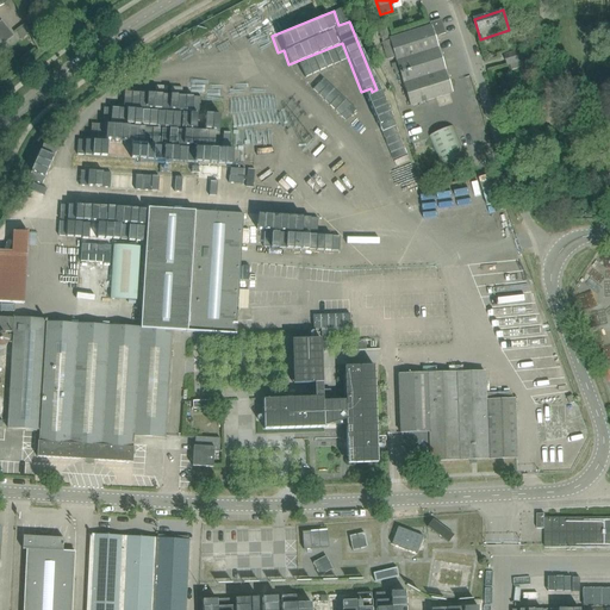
[(390,41),(381,43),(387,61),(394,57),(397,62),(391,64),(394,75),(396,74),(398,81),(402,80),(410,106),(452,93),(435,37),(446,33),(441,19),(429,23),(430,25),(388,38),(390,41)]
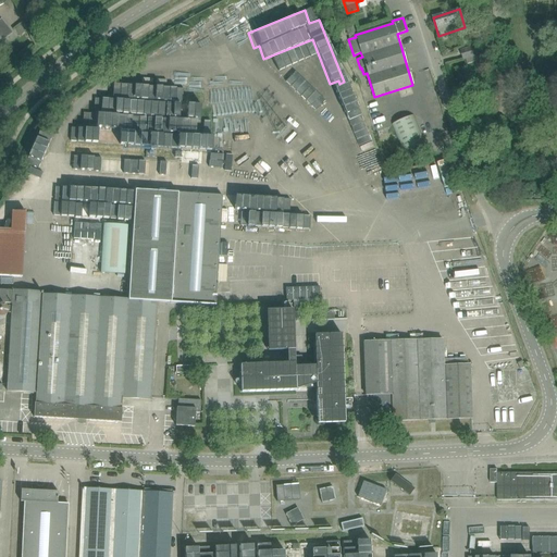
[(345,25),(348,34),(354,32),(351,23),(345,25)]
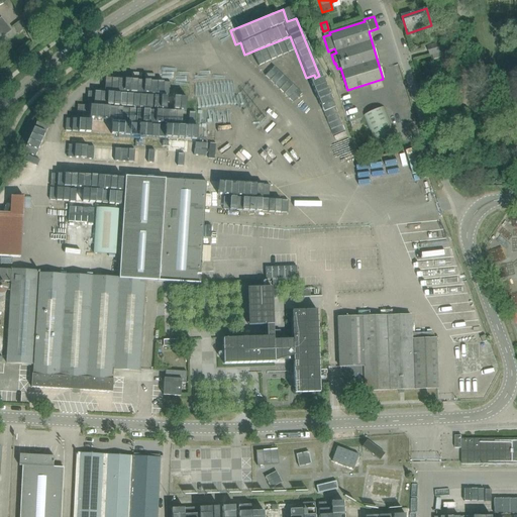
[(0,44),(4,41),(2,38),(2,37),(1,36),(8,30),(2,22),(0,23),(0,44)]
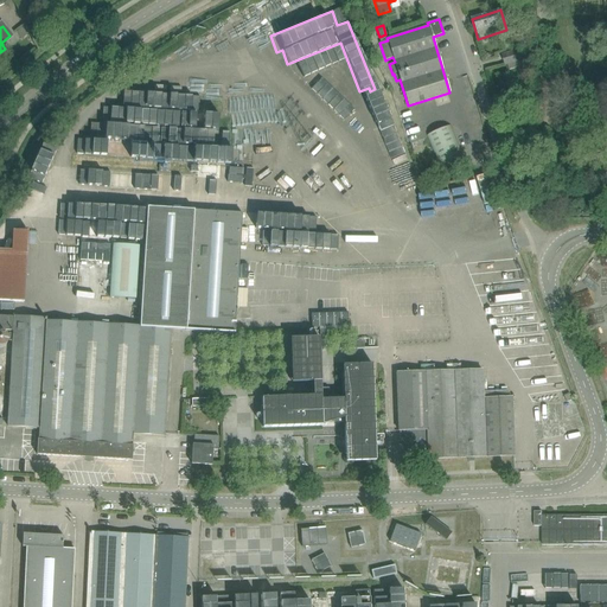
[(502,55),(505,65),(524,59),(521,50),(502,55)]
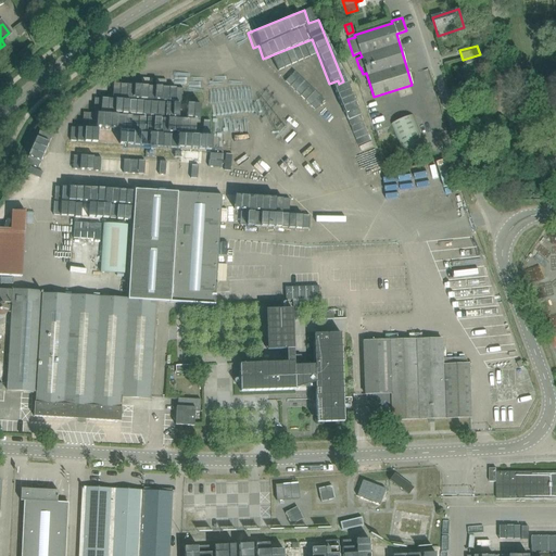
[(269,66),(308,104),(318,95),(278,57),(269,66)]
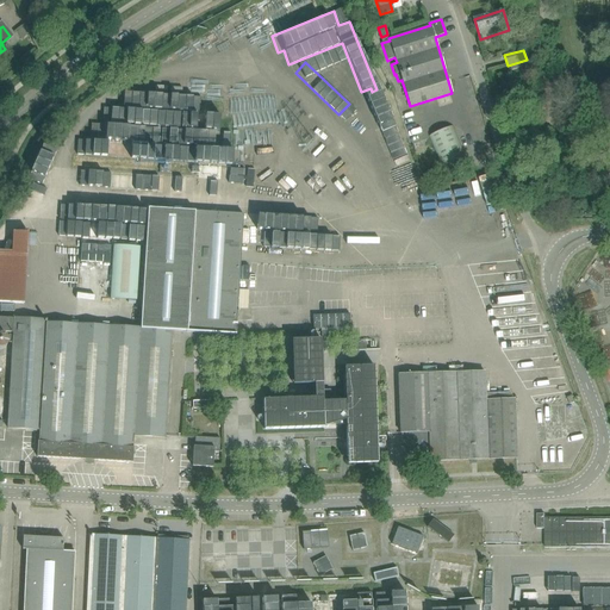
[(199,113),(199,95),(124,92),(124,109),(104,107),(103,123),(153,125),(151,143),(92,141),(92,156),(161,159),(161,143),(176,144),(175,161),(191,161),(192,145),(218,147),(217,167),(203,166),(201,173),(221,174),(219,181),(228,181),(230,131),(216,131),(217,113),(199,113)]
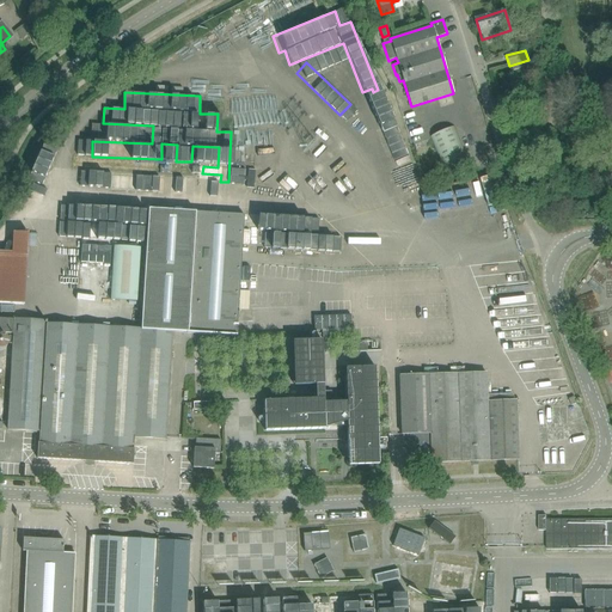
[(409,160),(390,96),(377,99),(395,164),(409,160)]
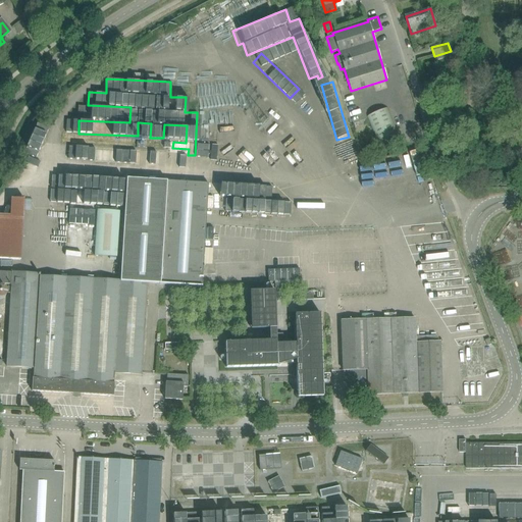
[(367,117),(379,146),(400,137),(387,108),(367,117)]
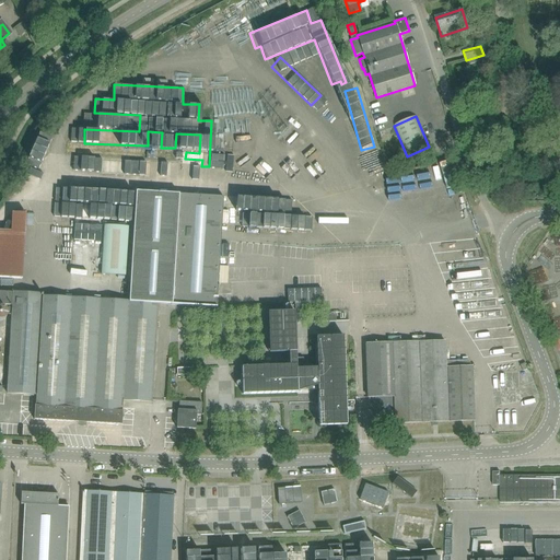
[(141,159),(72,158),(72,171),(112,172),(112,173),(141,174),(141,159)]
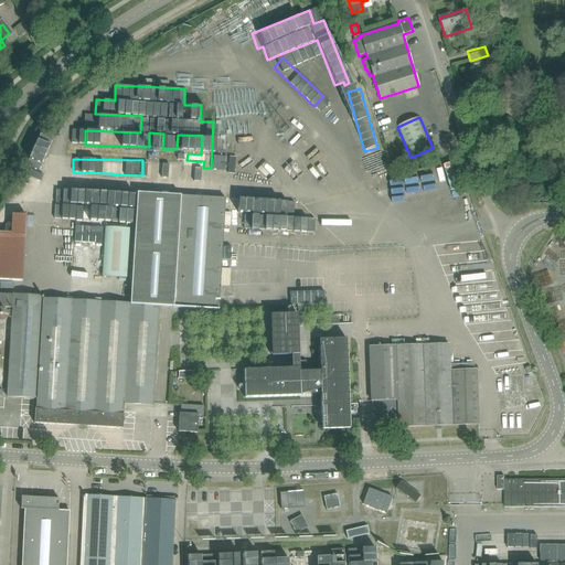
[(167,178),(178,178),(178,163),(170,163),(170,171),(167,171),(167,178)]
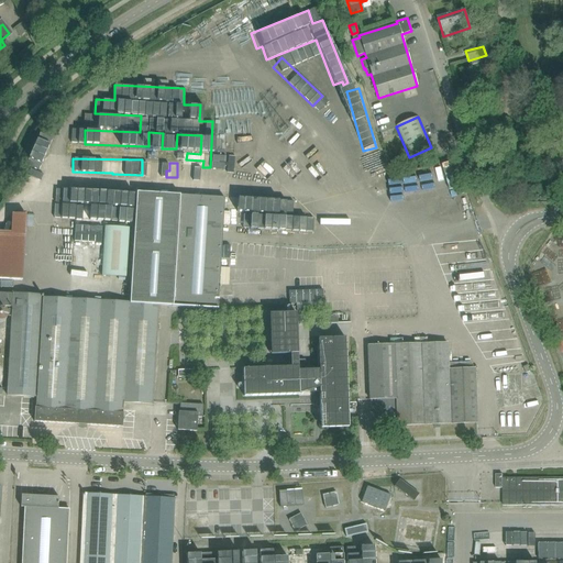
[(218,308),(223,224),(224,198),(180,195),(136,191),(130,304),(43,298),(43,296),(0,293),(0,307),(12,308),(7,395),(36,397),(35,407),(34,421),(78,424),(77,428),(86,428),(86,424),(122,427),(123,412),(122,412),(123,403),(152,404),(158,305),(218,308)]
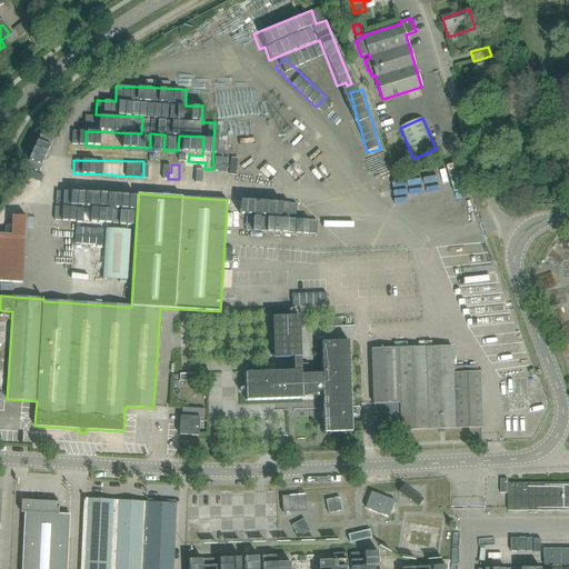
[(0,281),(22,283),(27,217),(12,216),(11,235),(0,233),(0,281)]
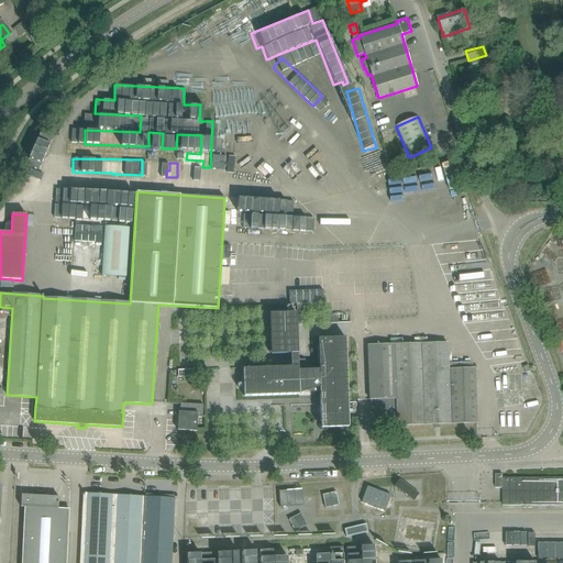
[(74,236),(74,220),(57,220),(56,236),(74,236)]
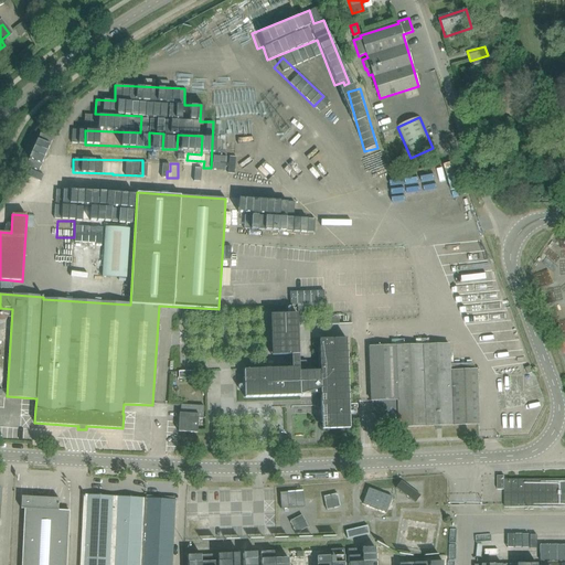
[(102,277),(127,277),(128,227),(103,227),(102,277)]
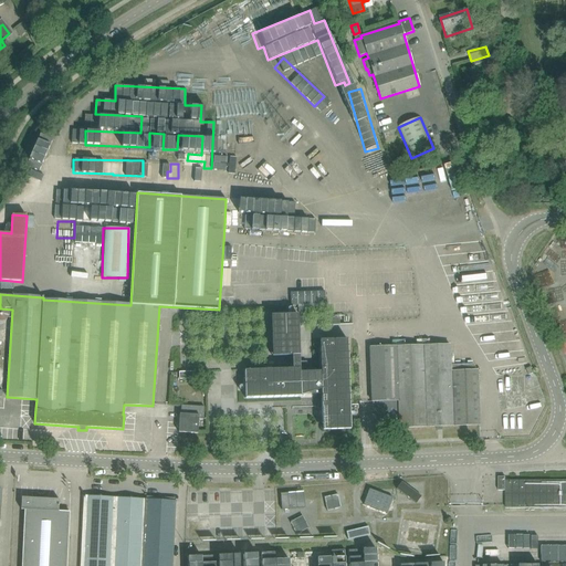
[(293,292),(294,306),(324,305),(323,291),(293,292)]
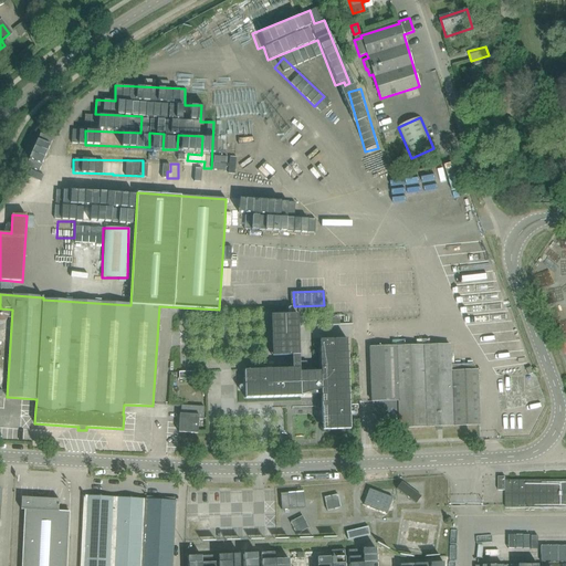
[(349,405),(347,339),(320,341),(321,371),(306,373),(306,369),(300,369),(297,315),(270,316),(272,356),(292,356),(292,369),(244,370),(245,399),(301,397),(301,394),(315,395),(315,396),(315,397),(316,397),(317,397),(318,397),(318,396),(320,396),(320,395),(321,395),(322,431),(350,430),(349,405)]
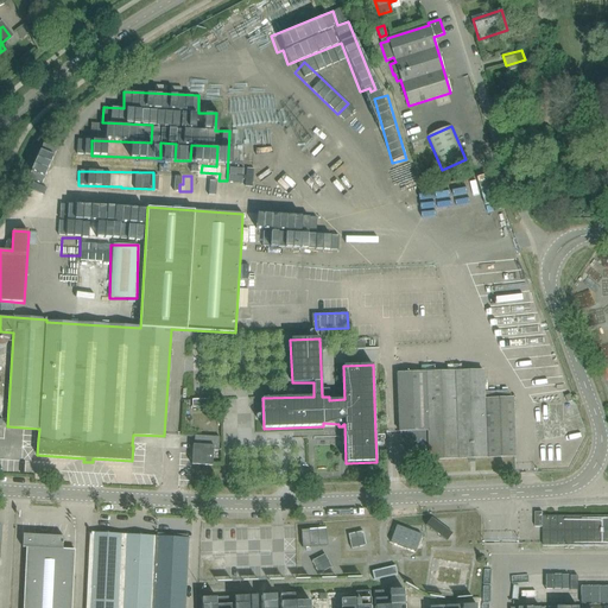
[(405,443),(407,443),(407,455),(412,460),(429,458),(429,460),(514,456),(513,398),(507,398),(507,391),(483,392),(483,371),(397,374),(399,431),(400,431),(400,439),(405,443)]
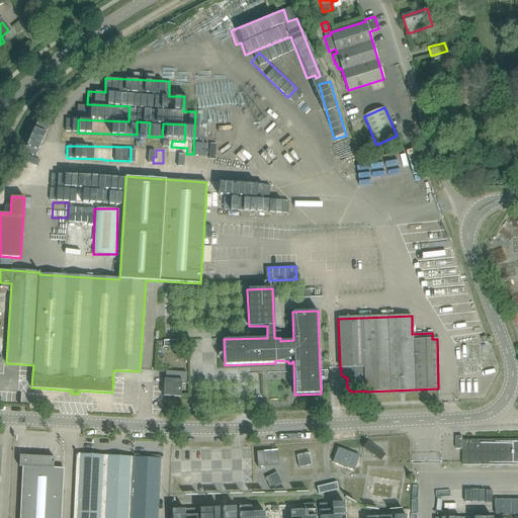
[(163,396),(180,397),(181,383),(186,383),(186,372),(165,371),(165,379),(164,379),(163,396)]
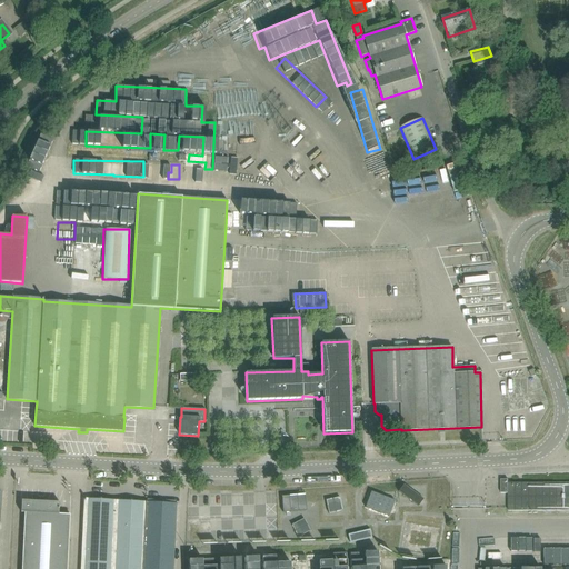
[(500,480),(501,492),(501,493),(508,493),(508,511),(568,510),(568,482),(508,483),(508,480),(500,480)]
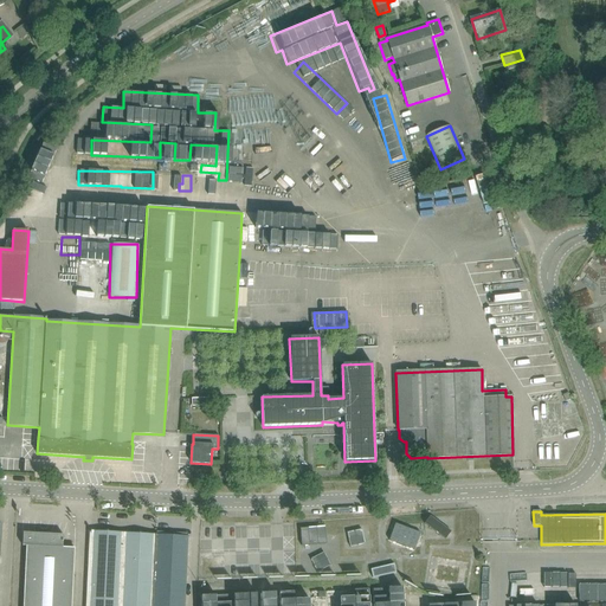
[(426,536),(445,535),(444,522),(425,523),(426,536)]
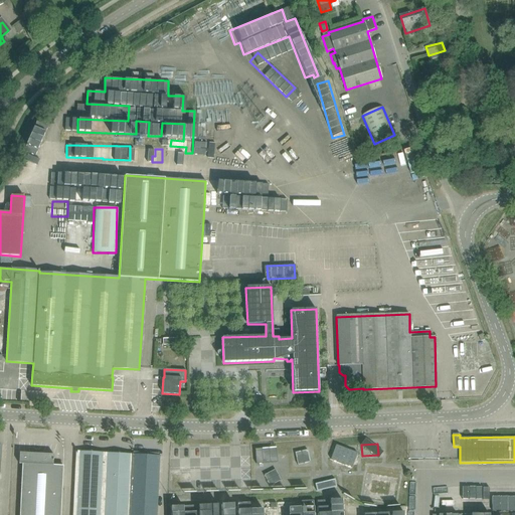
[(337,446),(333,458),(345,462),(349,450),(337,446)]
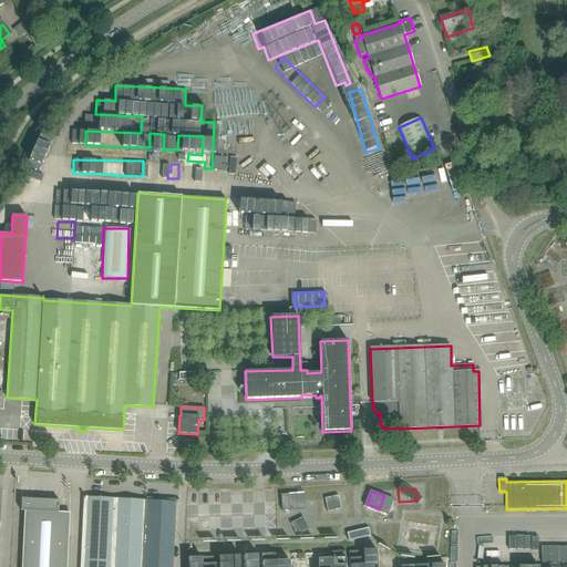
[(327,511),(340,507),(338,494),(323,497),(327,511)]
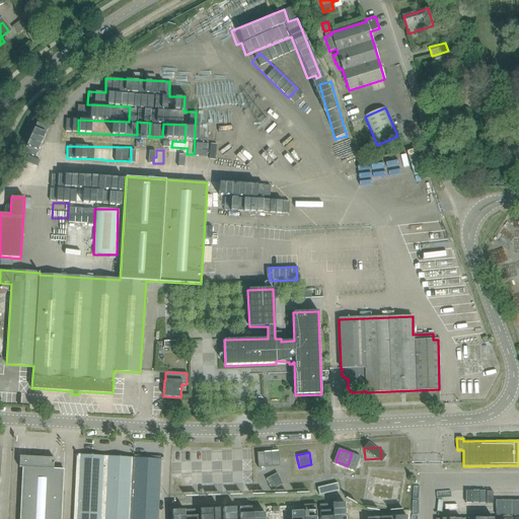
[(22,467),(19,518),(61,518),(64,469),(54,468),(54,458),(40,457),(40,453),(34,453),(34,457),(19,456),(19,467),(22,467)]
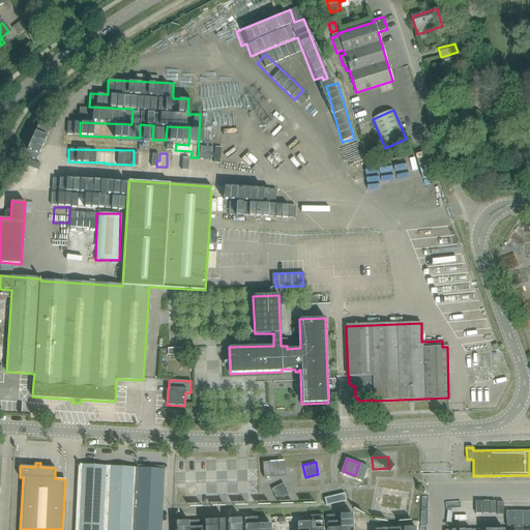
[(79,475),(76,529),(131,529),(136,468),(80,465),(79,475)]
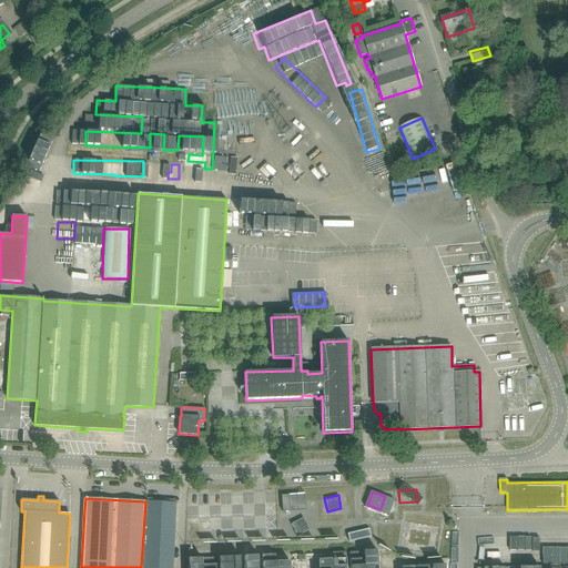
[(145,501),(141,567),(172,567),(173,556),(175,503),(145,501)]
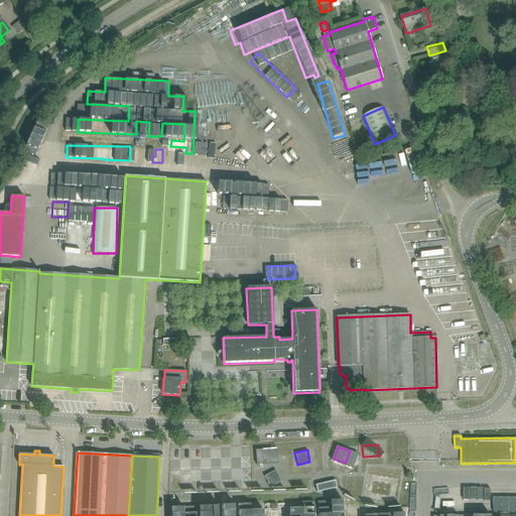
[(275,470),(264,475),(269,487),(280,482),(275,470)]
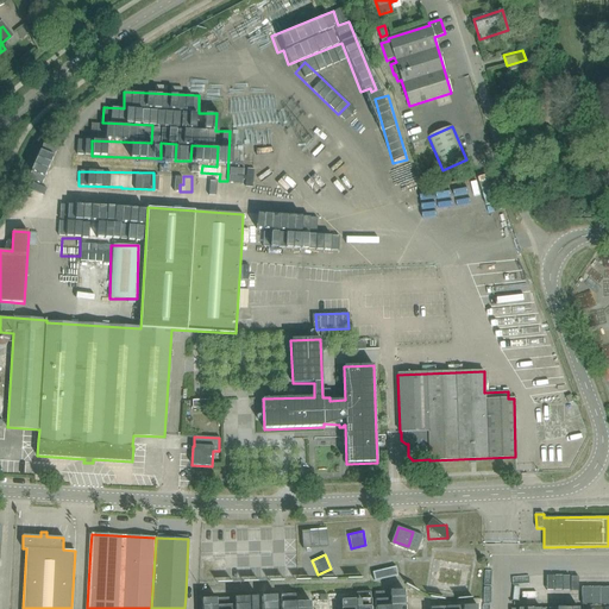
[(465,594),(469,564),(432,559),(427,589),(465,594)]
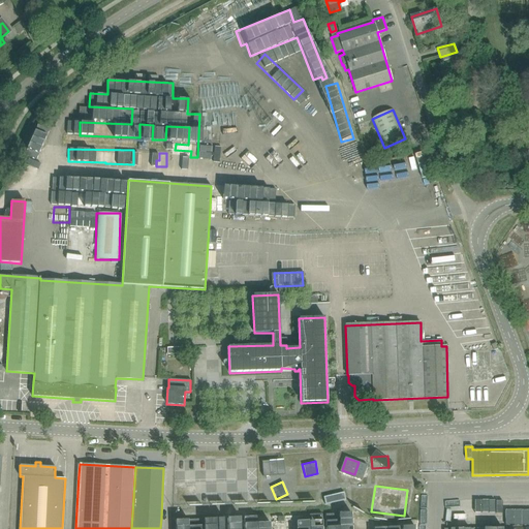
[(321,494),(323,505),(347,501),(345,490),(321,494)]
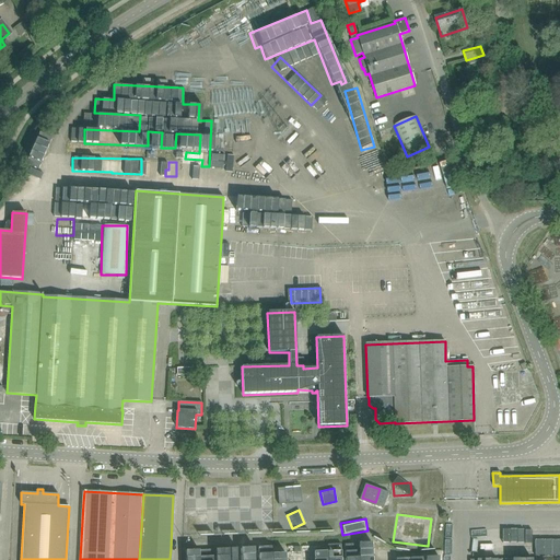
[(518,558),(466,559),(559,559),(559,541),(517,520),(500,533),(518,558)]
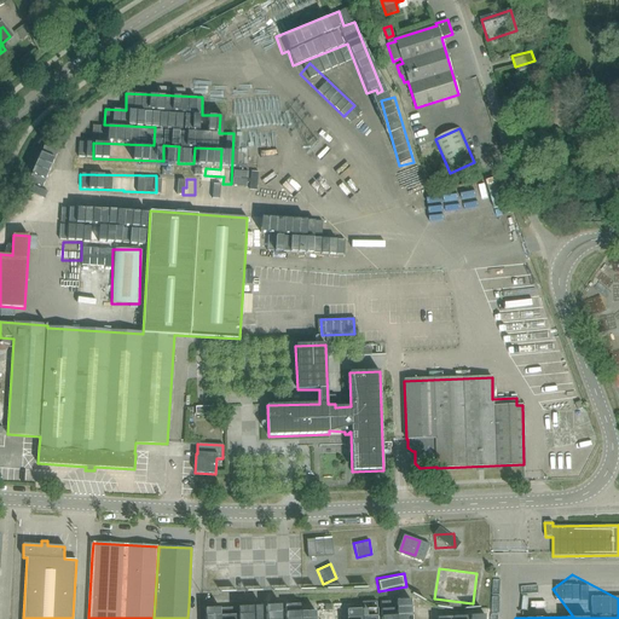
[(562,601),(547,603),(549,615),(563,613),(562,601)]
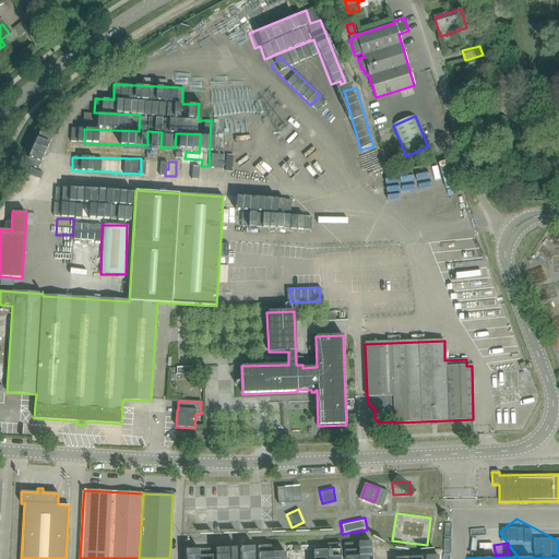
[(342,545),(264,546),(263,558),(331,558),(343,558),(342,545)]
